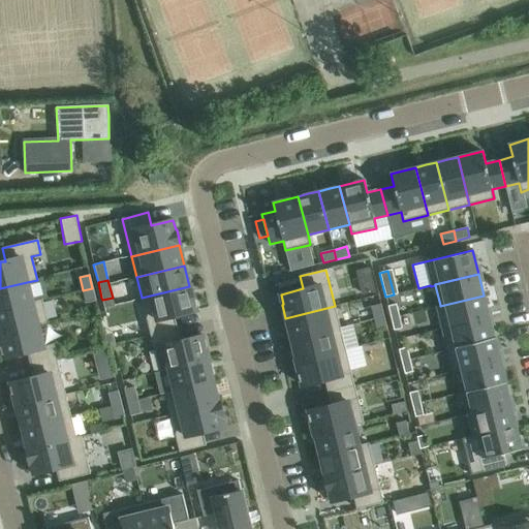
[(0,309),(32,302),(27,282),(0,288),(0,309)]
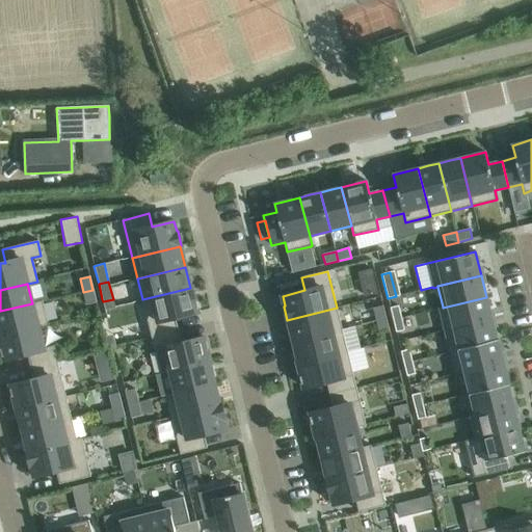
[(191,287),(190,288),(142,299),(152,337),(177,330),(174,318),(197,312),(191,287)]
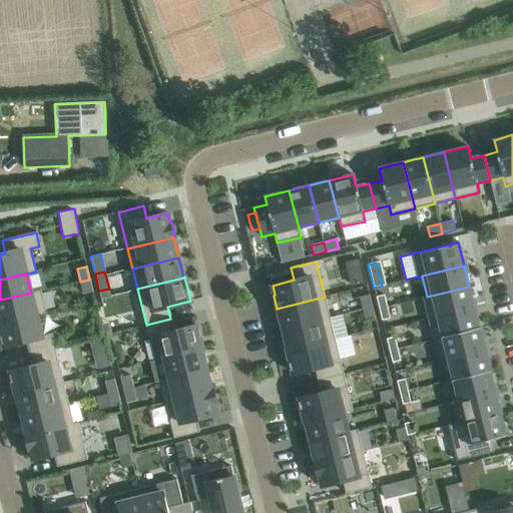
[(93,292),(89,280),(80,282),(83,295),(93,292)]
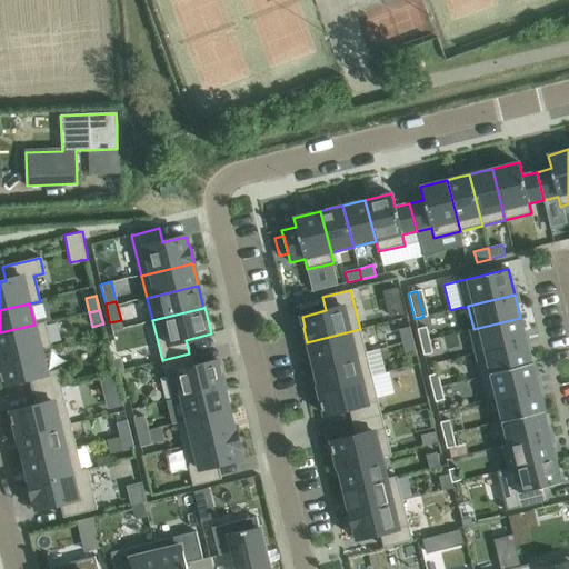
[(475,353),(526,341),(520,318),(473,329),(473,328),(468,329),(475,353)]
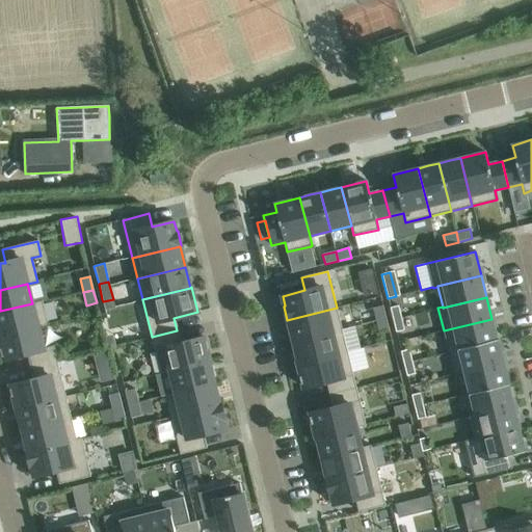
[(42,300),(32,303),(0,311),(0,336),(38,327),(48,324),(42,300)]
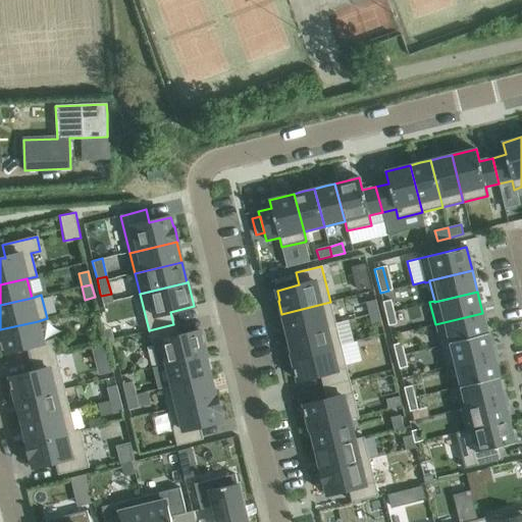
[(385,314),(394,312),(390,300),(382,302),(385,314)]
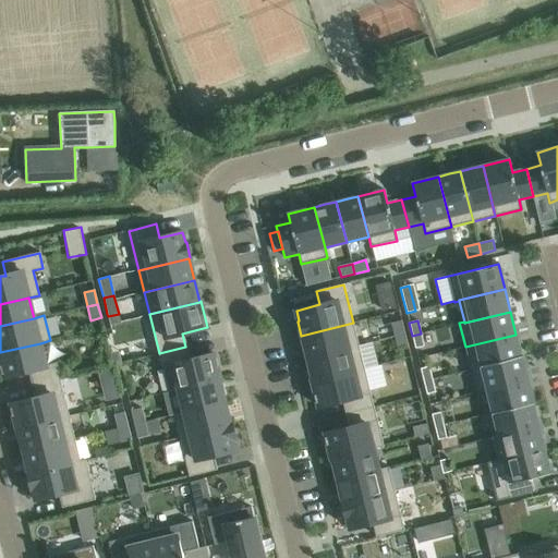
[(403,336),(400,322),(390,324),(393,338),(403,336)]
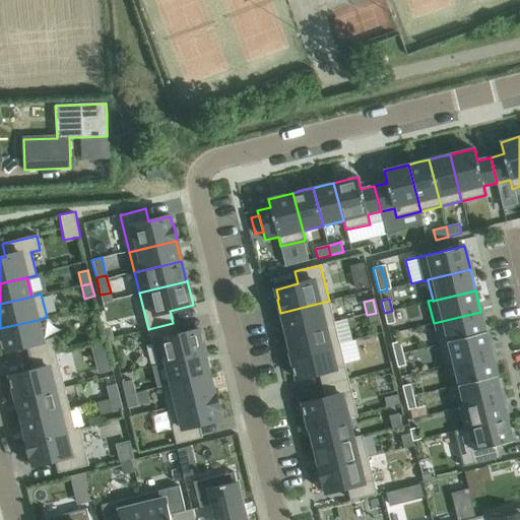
[(329,301),(280,313),(280,314),(281,314),(286,334),(334,322),(329,302),(329,301)]
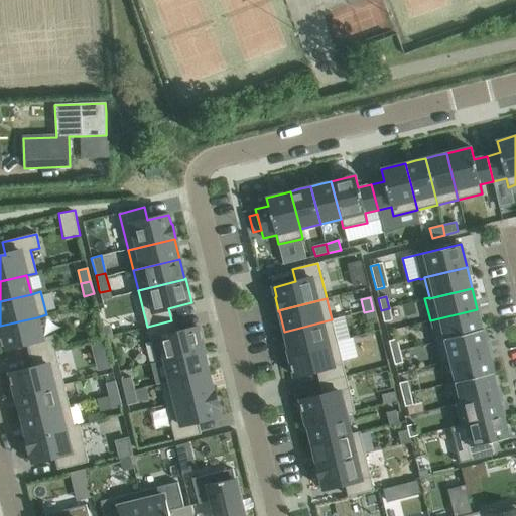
[(392,320),(389,308),(381,310),(384,323),(392,320)]
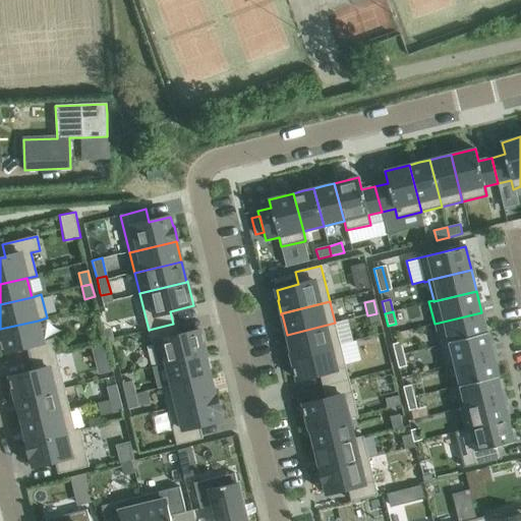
[(440,345),(488,333),(488,332),(486,333),(484,321),(481,312),(435,324),(440,345)]
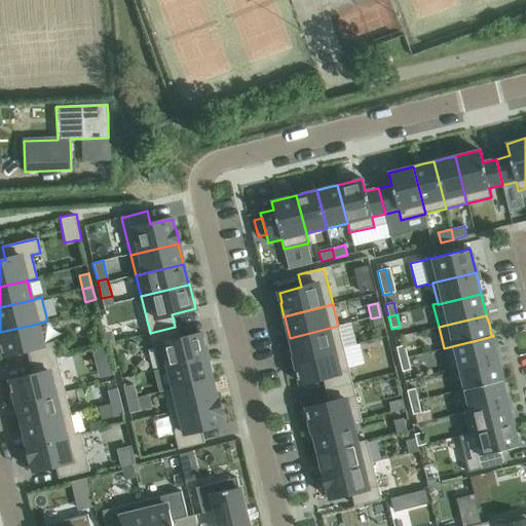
[(380,316),(371,318),(374,332),(384,329),(380,316)]
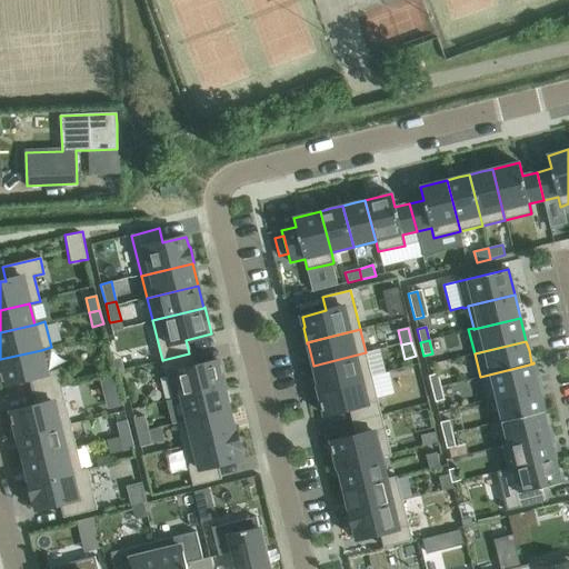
[(47,372),(41,350),(0,359),(0,367),(5,385),(30,379),(33,392),(60,386),(57,370),(47,372)]
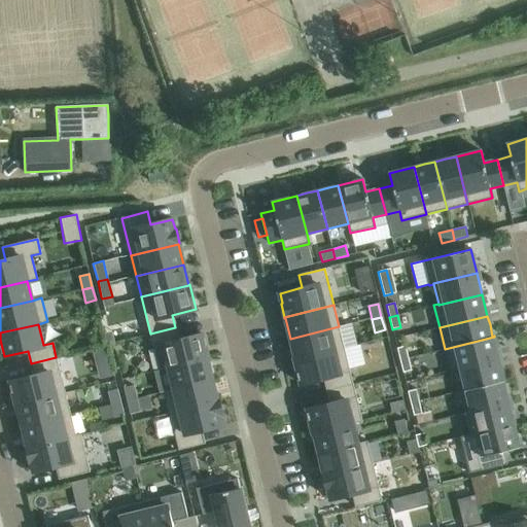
[(339,326),(290,339),(295,359),(294,359),(294,360),(344,348),(344,347),(339,326)]
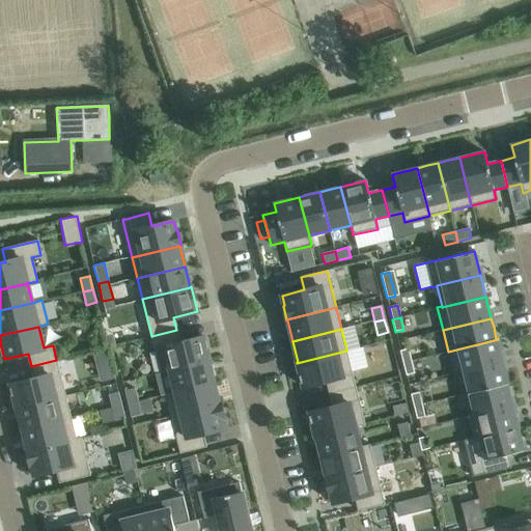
[(179,342),(176,330),(151,336),(160,374),(170,371),(208,362),(210,362),(203,337),(179,342)]
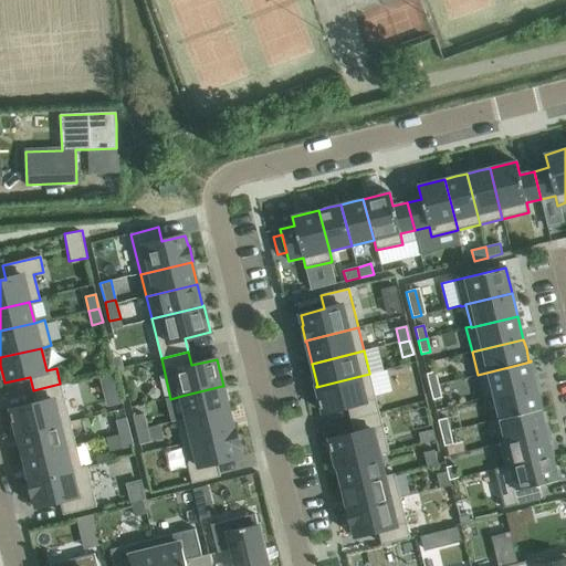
[(493,396),(536,385),(531,362),(478,375),(483,399),(494,397),(493,396)]
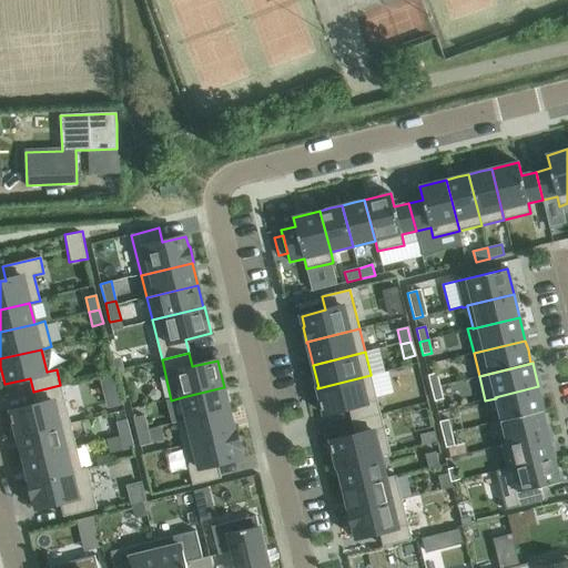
[(428,375),(432,388),(439,386),(437,373),(428,375)]
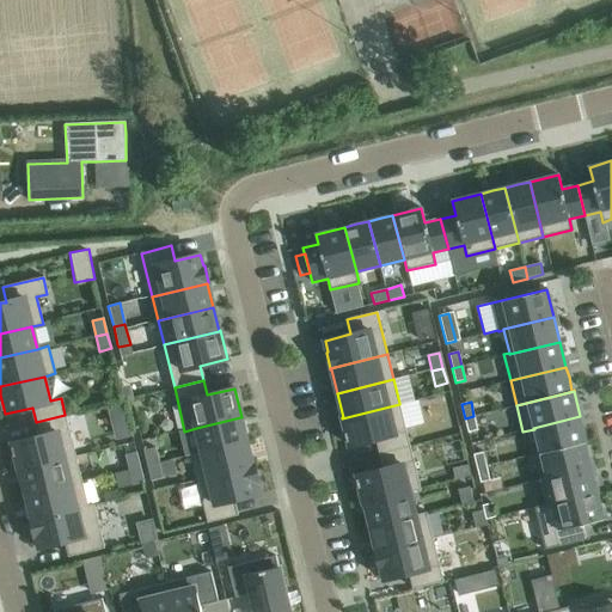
[(399,404),(342,418),(343,423),(346,429),(349,446),(377,439),(380,453),(410,446),(407,432),(399,404)]
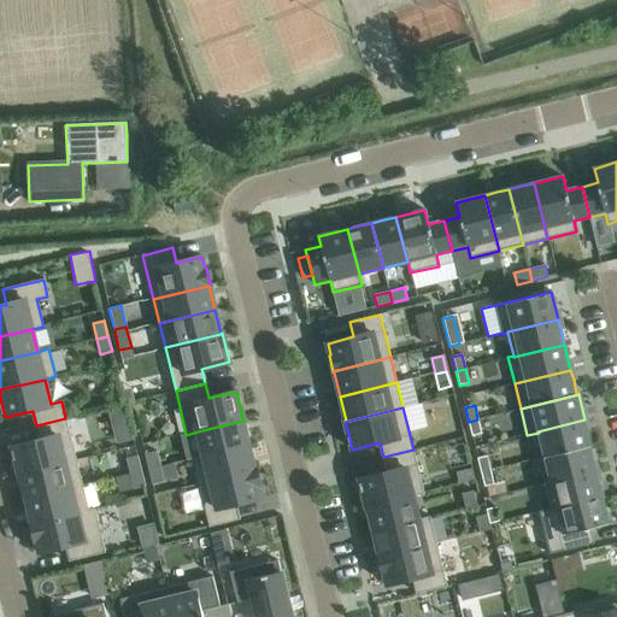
[(76,462),(65,418),(36,425),(40,440),(12,447),(19,476),(21,475),(76,462)]
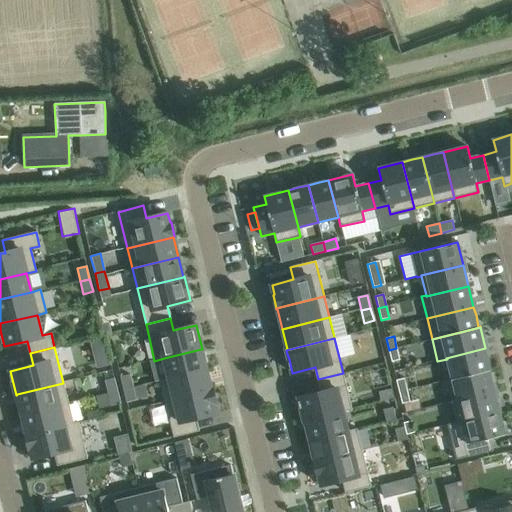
[(399,360),(396,348),(389,350),(391,362),(399,360)]
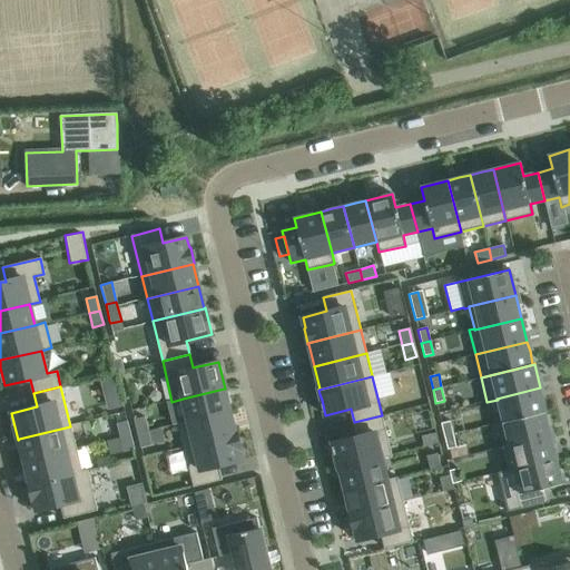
[(503,422),(546,411),(542,397),(540,387),(497,399),(498,400),(503,422)]
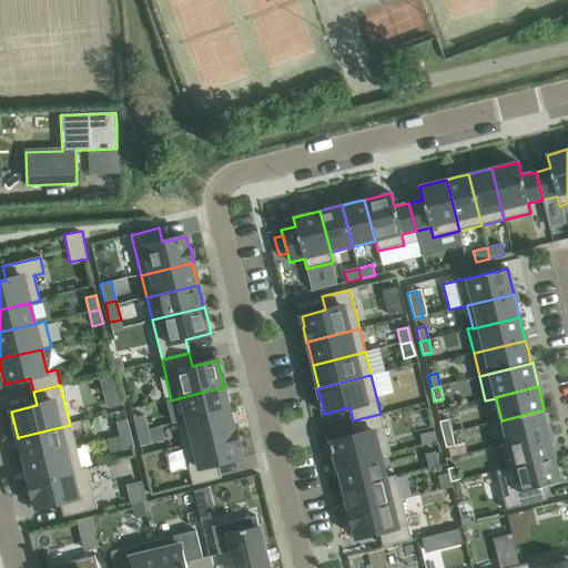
[(118,387),(105,391),(109,405),(122,402),(118,387)]
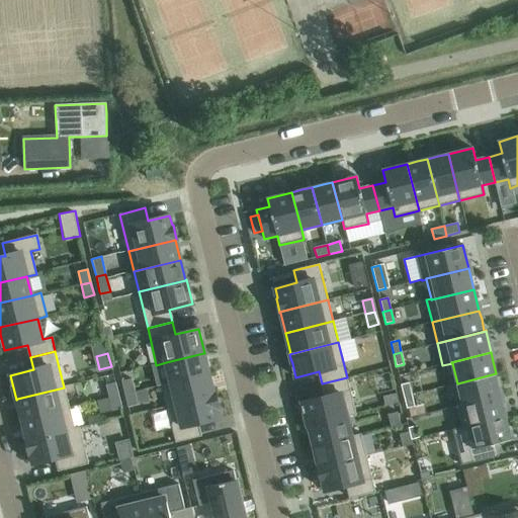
[(208,372),(203,353),(166,362),(171,381),(208,372)]
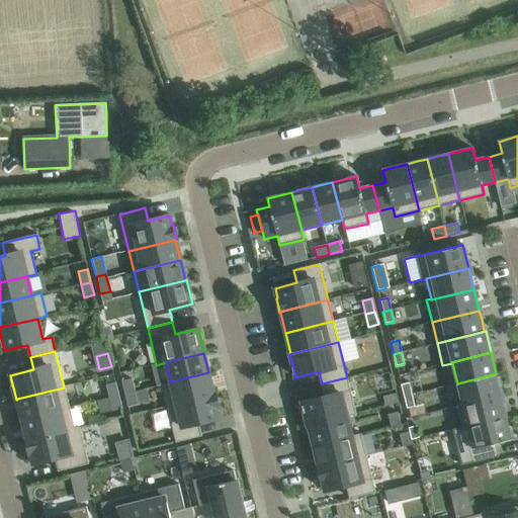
[(213,394),(208,372),(171,381),(161,384),(166,406),(213,394)]
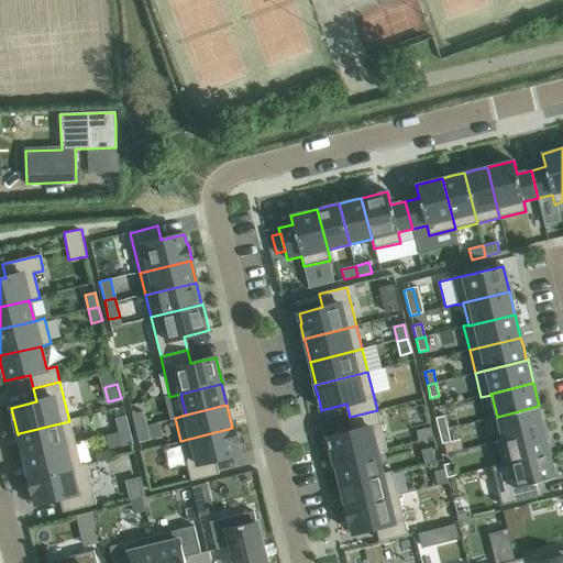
[(539,407),(539,406),(497,417),(503,439),(503,440),(543,429),(538,408),(539,407)]
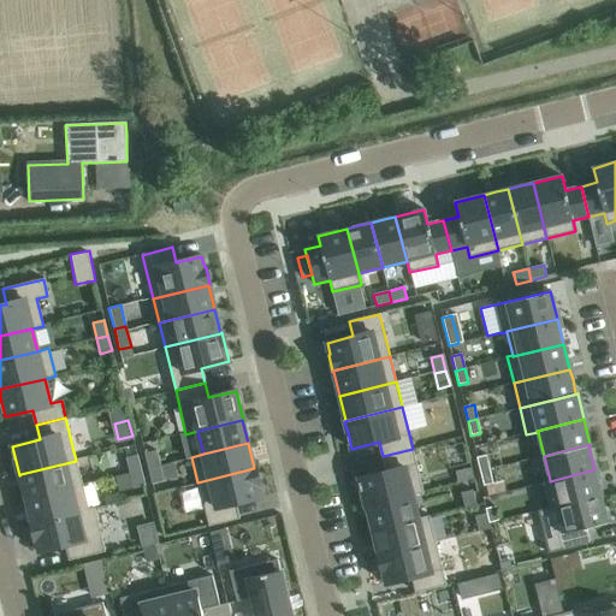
[(386,472),(359,478),(362,495),(365,501),(366,505),(424,491),(413,450),(413,449),(383,456),(383,457),(386,472)]
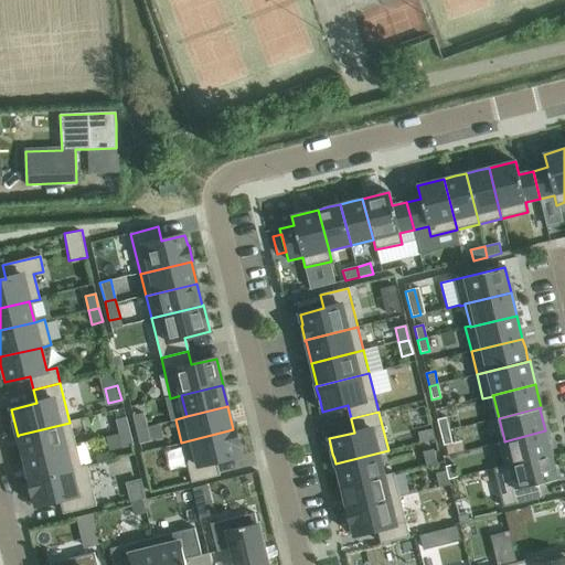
[(147,427),(144,413),(132,416),(136,430),(147,427)]
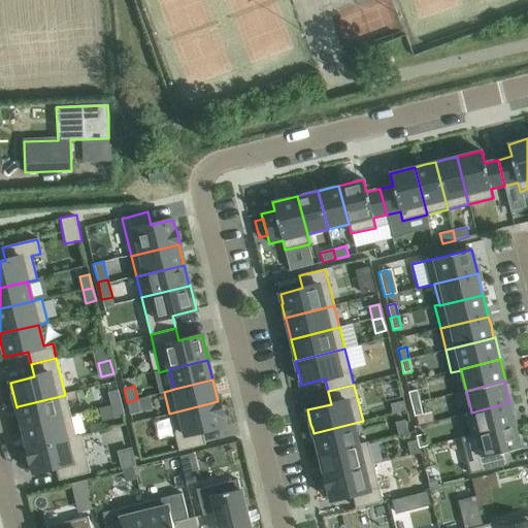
[(121,403),(118,390),(107,393),(110,405),(121,403)]
